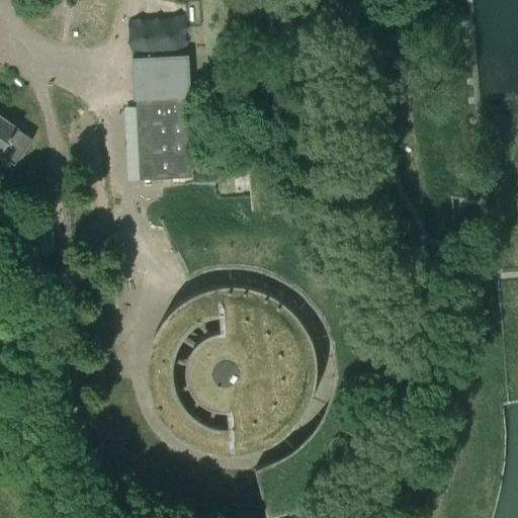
[(190,98),(188,57),(133,60),(135,100),(137,100),(141,180),(192,177),(188,98),(190,98)]
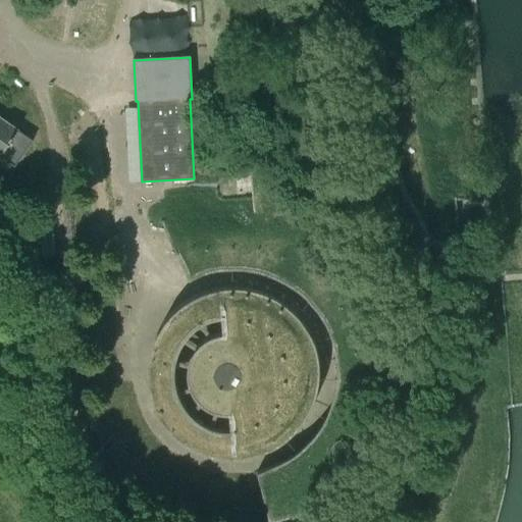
[(0,154),(13,164),(32,140),(15,128),(16,127),(0,115),(0,154)]
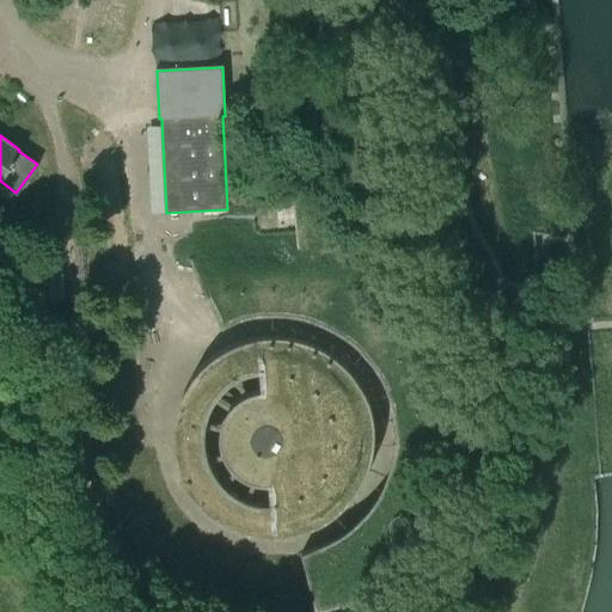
[(177,461),(184,481),(193,495),(204,509),(216,518),(233,528),(254,536),(270,538),(292,538),(310,533),(325,524),(342,513),(356,497),(365,485),(369,475),(372,465),(375,446),(377,427),(372,408),(365,392),(349,368),(334,354),(312,343),(292,338),(273,337),(245,342),(225,349),(210,359),(199,371),(193,379),(183,393),(177,411),(175,428),(175,446),(177,461)]
